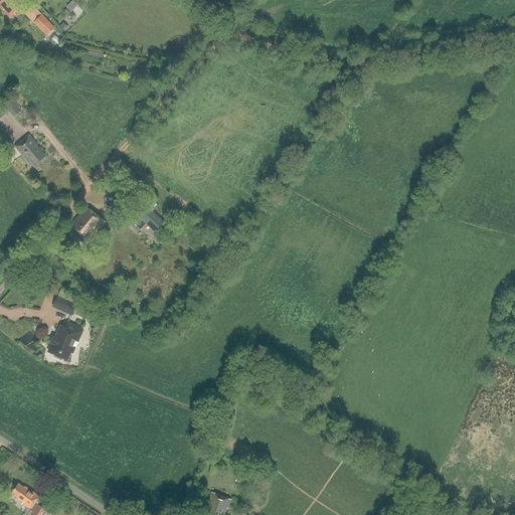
[(9,18),(22,6),(16,0),(0,0),(1,1),(0,1),(0,6),(5,12),(4,13),(9,18)]
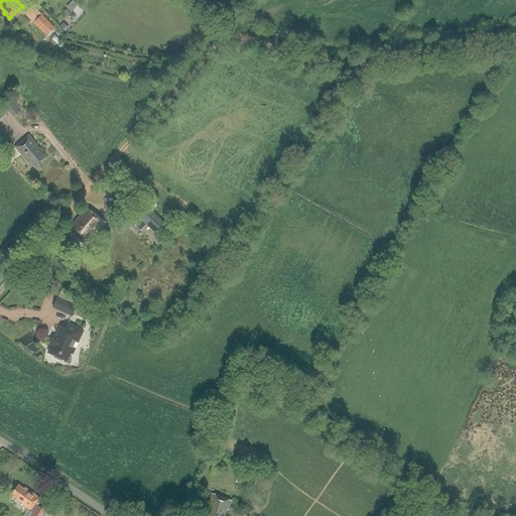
[(42,15),(33,23),(47,36),(55,28),(42,15)]
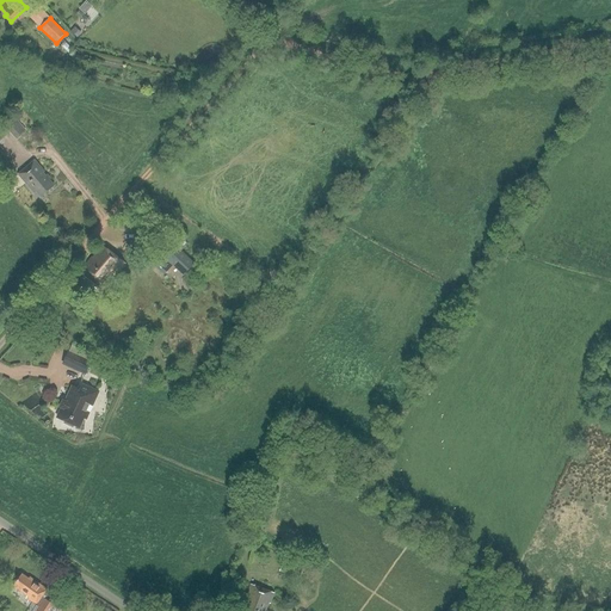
[(73,49),(65,42),(61,45),(68,53),(73,49)]
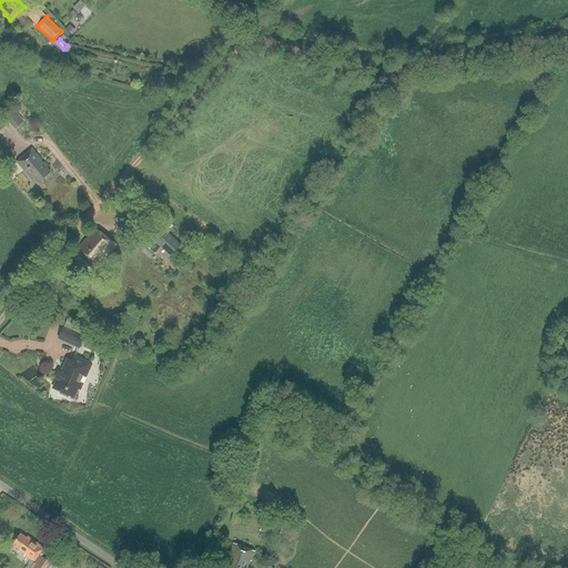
[(14,129),(24,121),(17,112),(14,113),(10,108),(2,115),(14,129)]
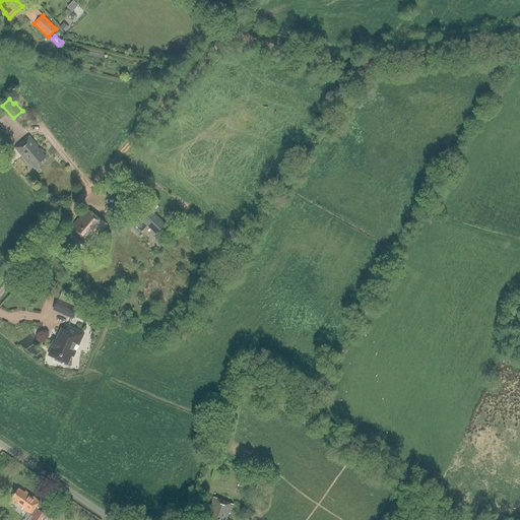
[(35,168),(46,158),(42,153),(44,152),(40,148),(39,149),(37,147),(38,146),(29,136),(15,148),(27,163),(29,161),(35,168)]
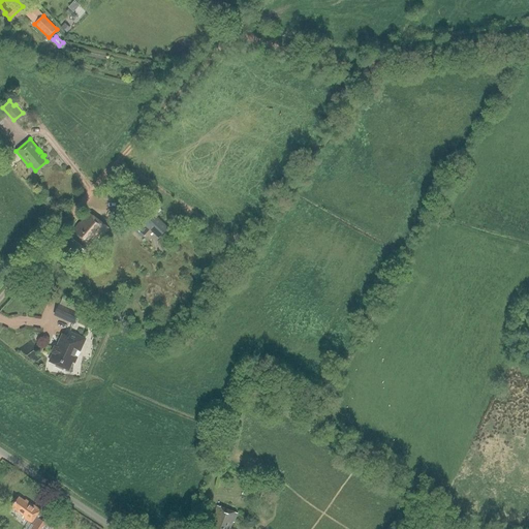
[(169,226),(148,207),(130,226),(143,238),(150,229),(160,238),(169,226)]
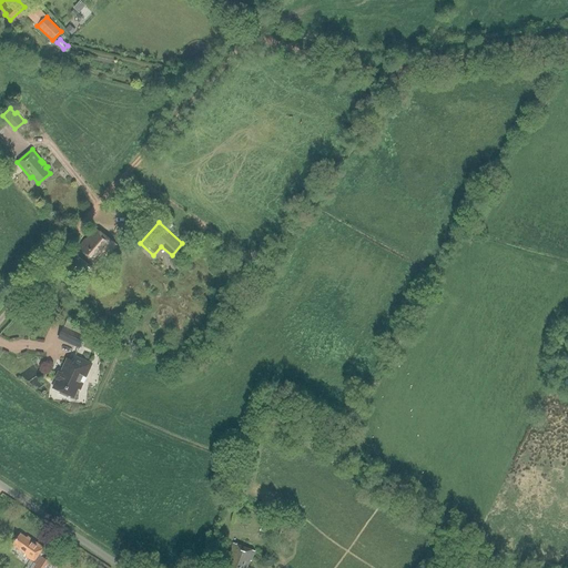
[(98,266),(115,244),(94,229),(78,251),(79,252),(77,255),(78,257),(91,269),(93,269),(97,265),(98,266)]
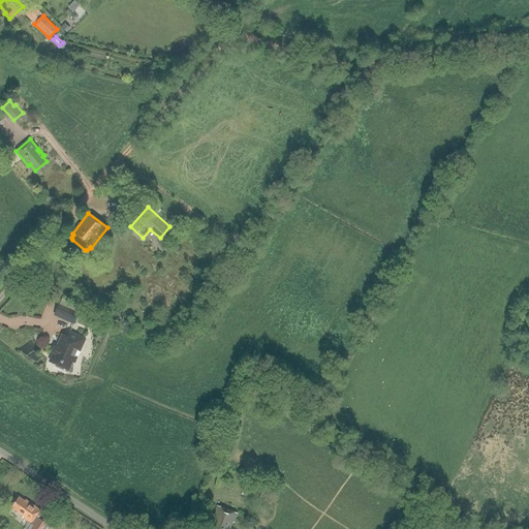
[(80,312),(61,304),(56,315),(74,323),(80,312)]
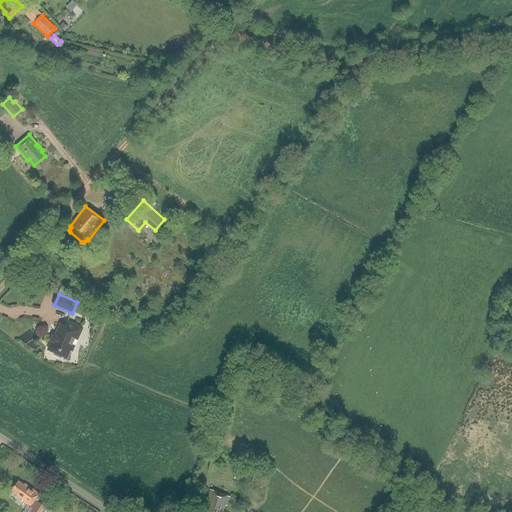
[(73,351),(83,328),(68,321),(65,327),(60,325),(55,336),(53,336),(51,341),(52,342),(48,350),(55,353),(54,355),(62,358),(63,356),(67,359),(71,351),(73,351)]
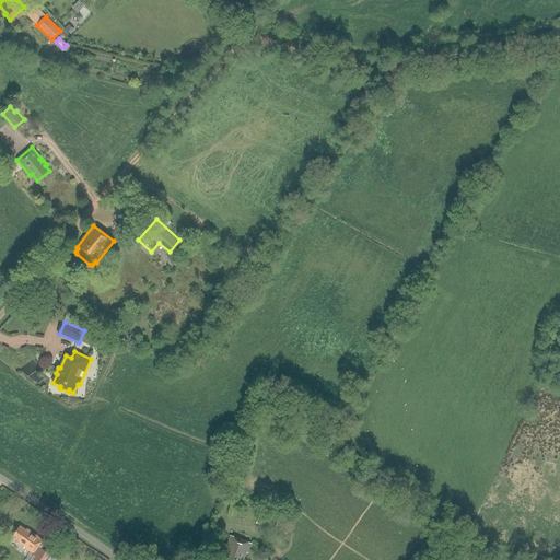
[(48,559),(50,557),(42,550),(45,546),(41,544),(43,540),(27,529),(26,531),(20,526),(12,537),(26,547),(25,548),(37,557),(34,559),(48,559)]
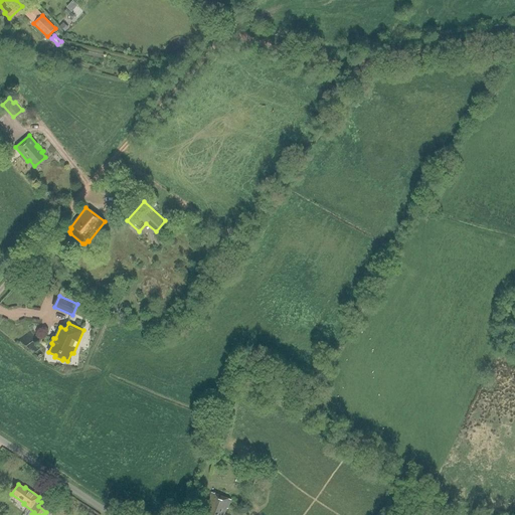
[(228,509),(231,501),(211,493),(207,504),(208,505),(204,514),(224,514),(227,509),(228,509)]
